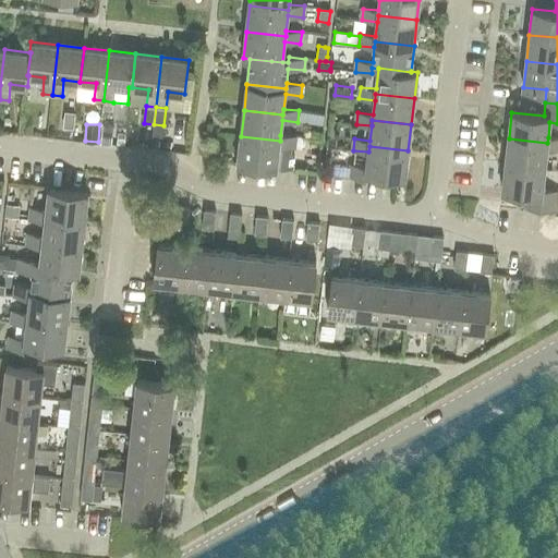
[(162,137),(164,125),(154,124),(153,136),(162,137)]
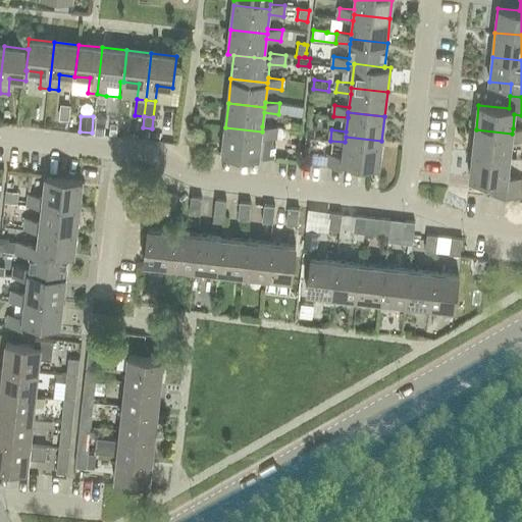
[(97,118),(95,134),(95,137),(105,138),(105,135),(107,119),(97,118)]
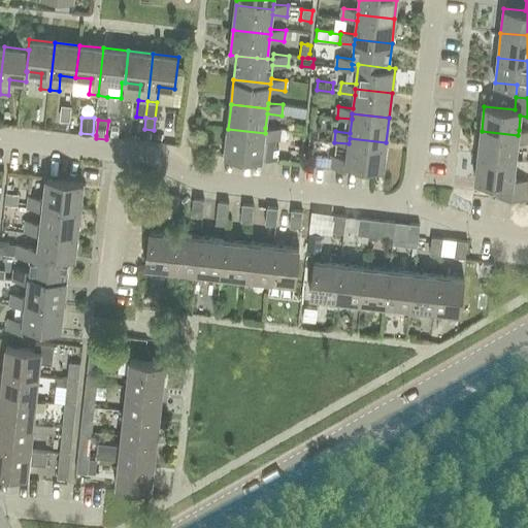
[(274,139),(278,140),(279,129),(265,128),(265,133),(228,129),(225,154),(262,158),(276,160),(278,145),(274,144),(274,139)]
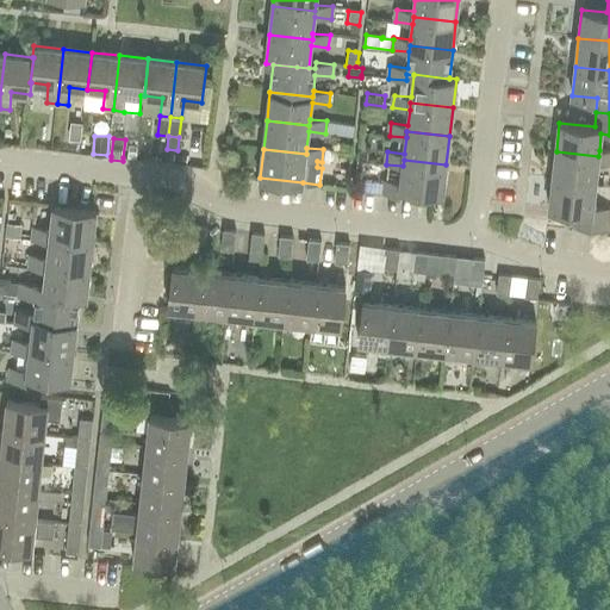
[(609,150),(599,150),(598,156),(556,151),(553,180),(595,185),(598,162),(609,163),(609,150)]
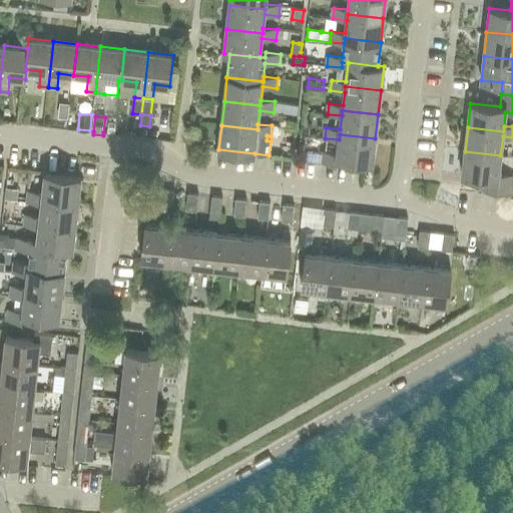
[(372,162),(375,138),(340,134),(339,139),(337,153),(323,151),(322,162),(337,163),(337,158),(372,162)]
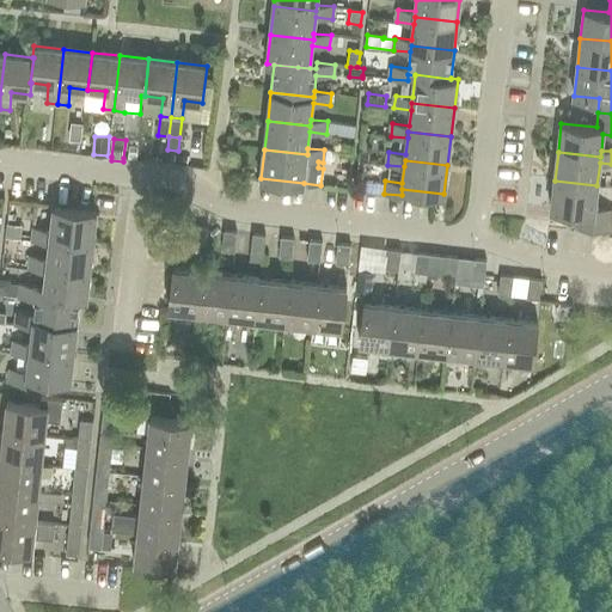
[(594,208),(597,185),(555,181),(551,209),(576,213),(575,227),(610,231),(611,209),(594,208)]
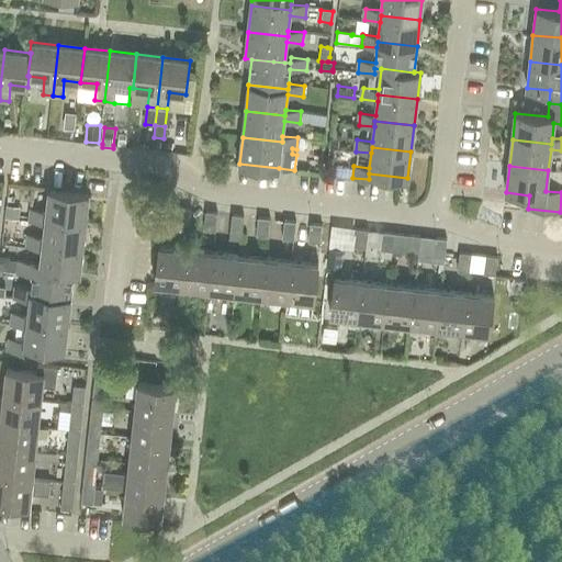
[(86,222),(89,194),(49,190),(47,211),(32,210),(30,221),(46,223),(46,216),(86,222)]
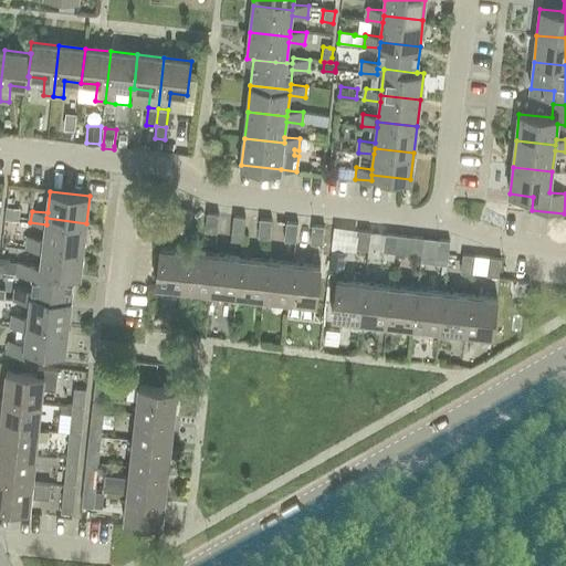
[(21,208),(8,207),(7,220),(20,221),(21,208)]
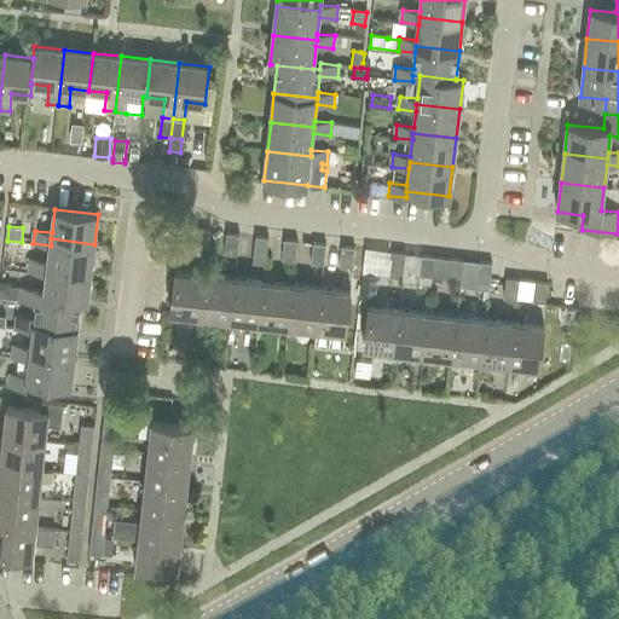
[(209,250),(212,231),(198,230),(196,249),(209,250)]
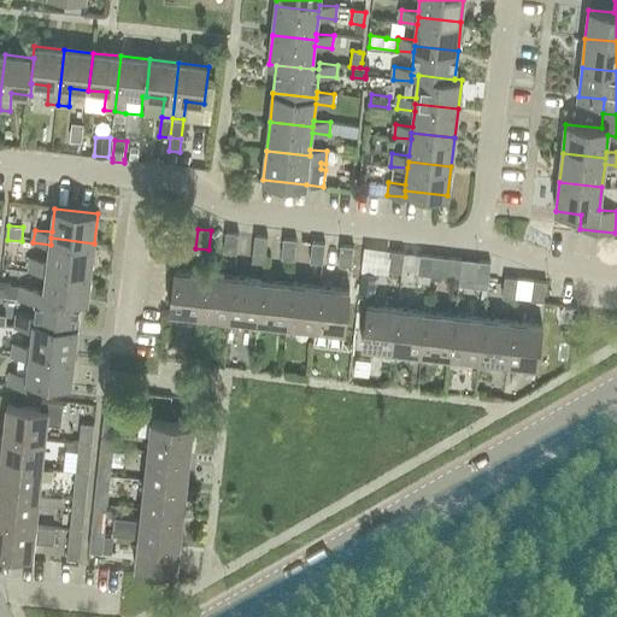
[(238,253),(239,233),(227,231),(224,252),(238,253)]
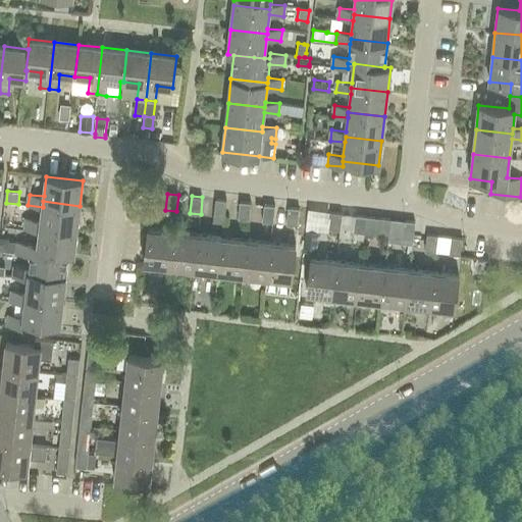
[(225,216),(226,200),(216,199),(214,215),(225,216)]
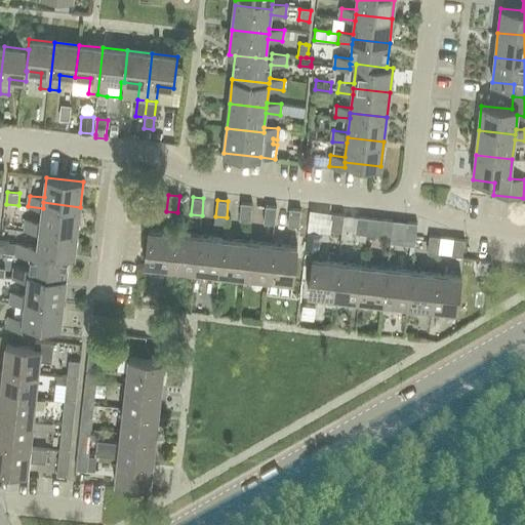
[(77,231),(80,207),(43,202),(43,208),(41,221),(27,220),(26,231),(40,233),(41,227),(77,231)]
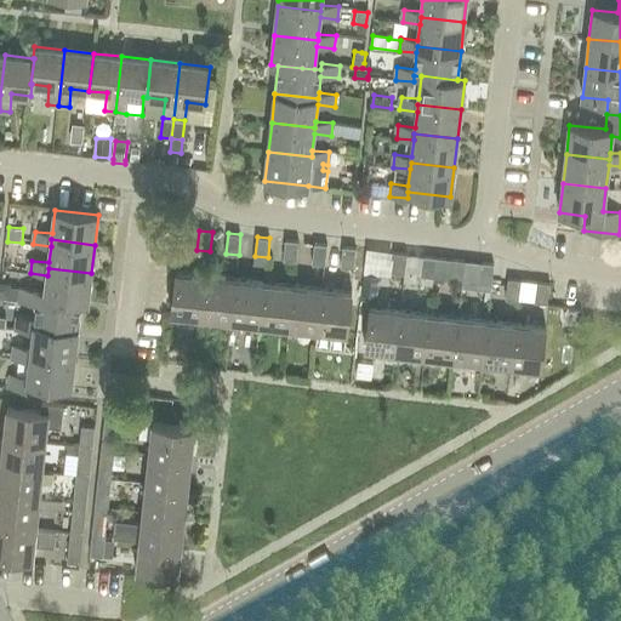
[(296,261),(298,241),(286,239),(284,260),(296,261)]
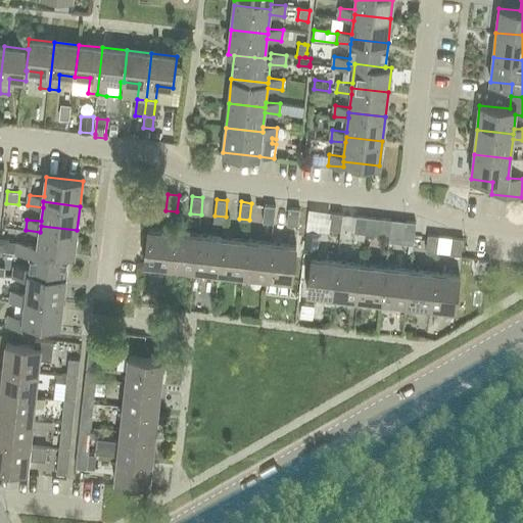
[(274,223),(276,205),(265,204),(264,222),(274,223)]
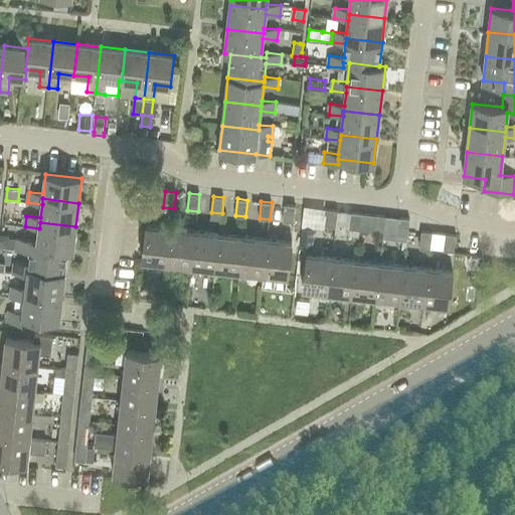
[(294,221),(295,208),(296,205),(285,204),(283,220),(293,221),(294,221)]
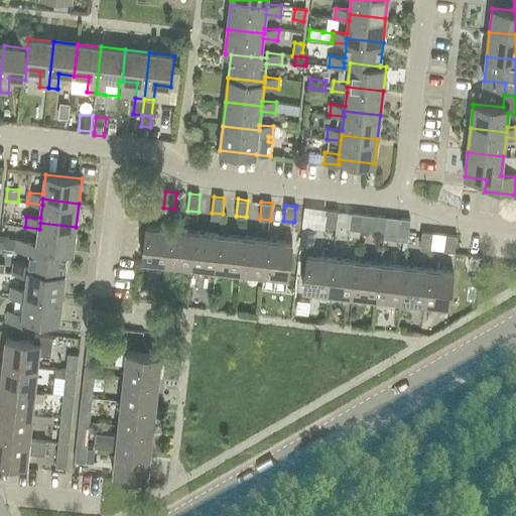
[(304,210),(295,209),(294,222),(293,222),(291,241),(300,242),(302,229),(304,210)]
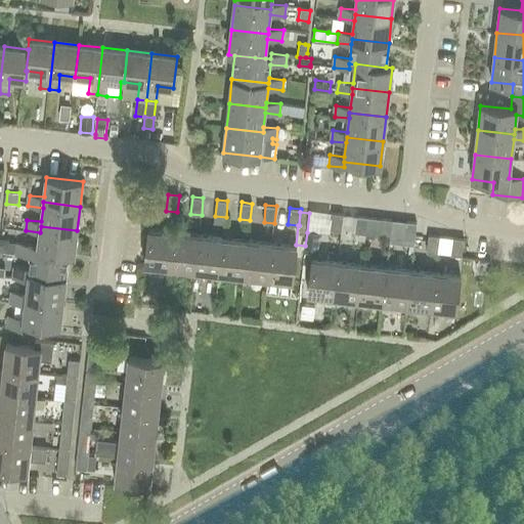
[(342,230),(344,213),(333,212),(331,229),(342,230)]
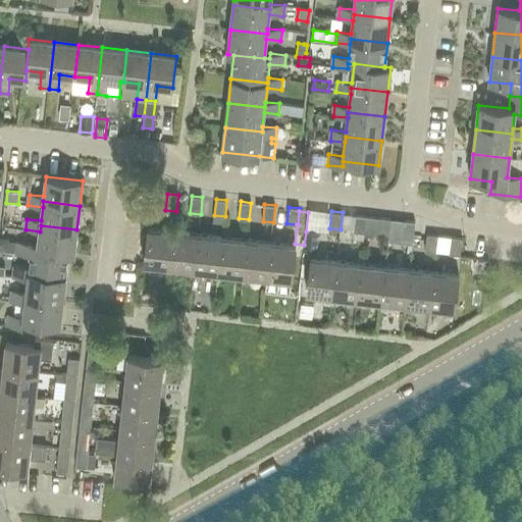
[(365,232),(367,215),(356,214),(354,231),(365,232)]
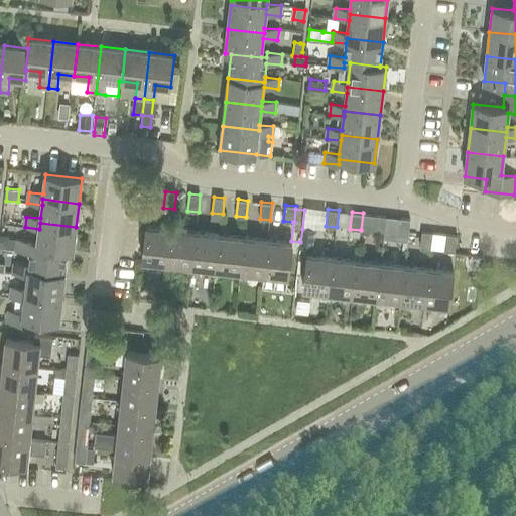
[(384,233),(386,216),(376,215),(374,232),(384,233)]
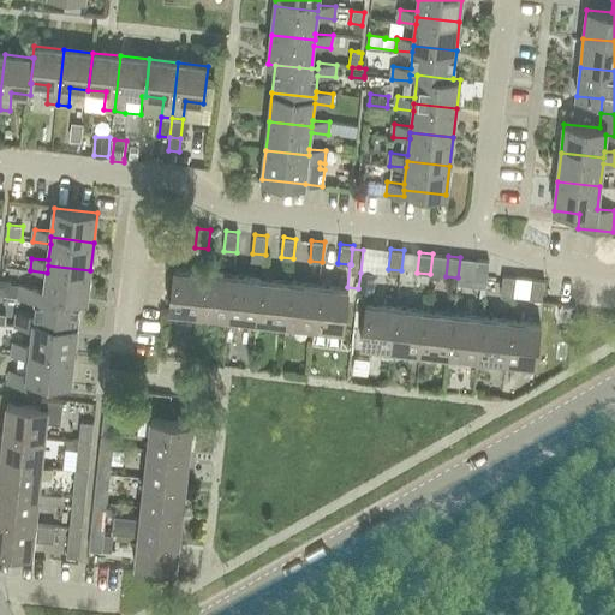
[(487,281),(489,261),(477,260),(475,280),(487,281)]
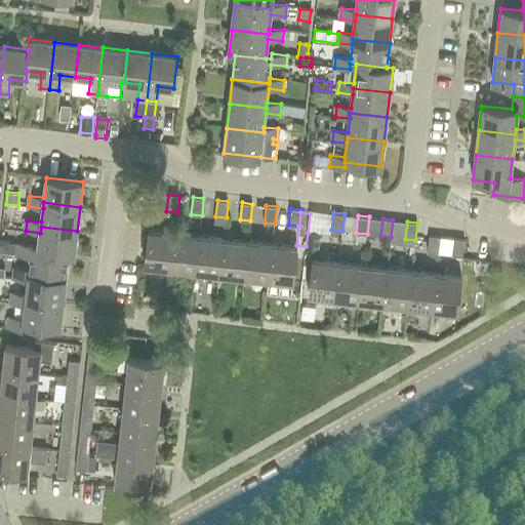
[(74,256),(77,231),(41,227),(40,233),(38,246),(17,244),(16,254),(31,256),(32,250),(69,255),(68,255),(74,256)]
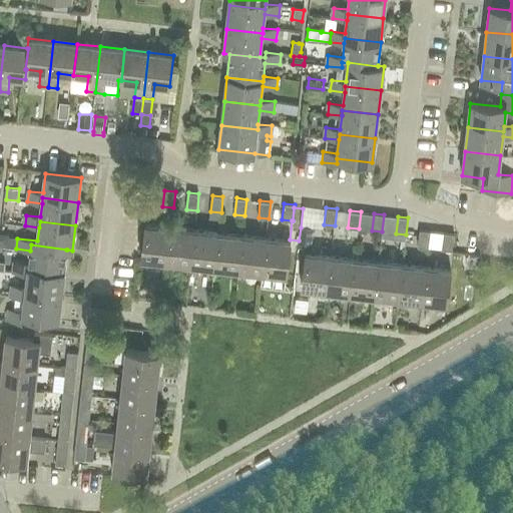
[(166,262),(170,226),(145,223),(141,259),(166,262)]
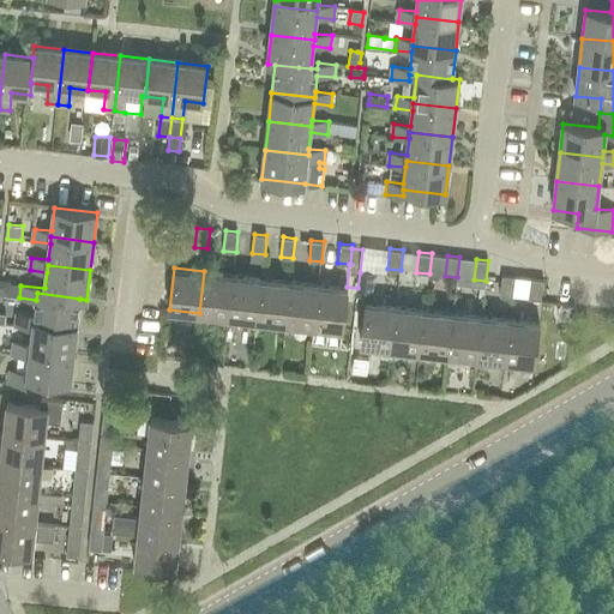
[(228,317),(233,275),(204,271),(199,313),(228,317)]
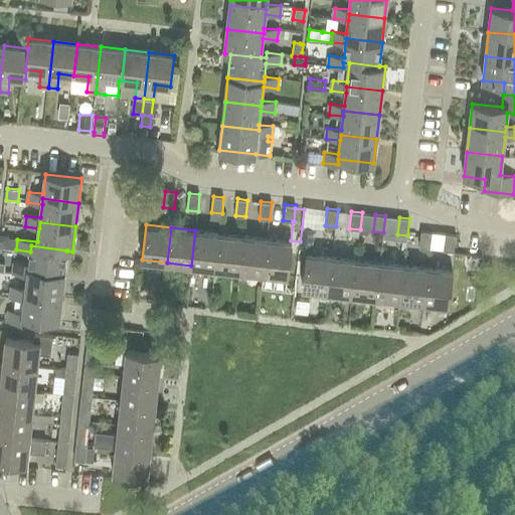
[(311,249),(314,229),(302,228),(300,241),(300,248),(311,249)]
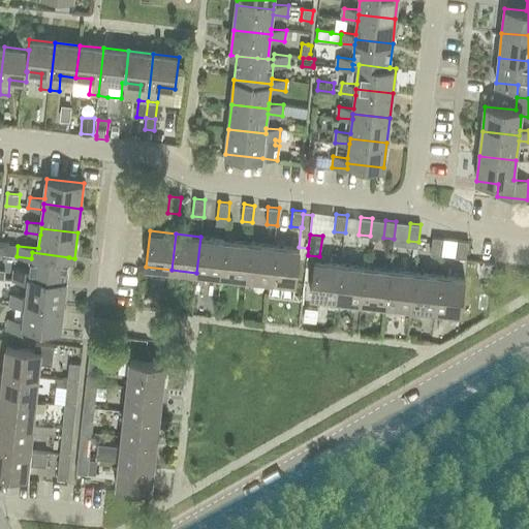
[(221,276),(225,240),(200,237),(196,273),(221,276)]
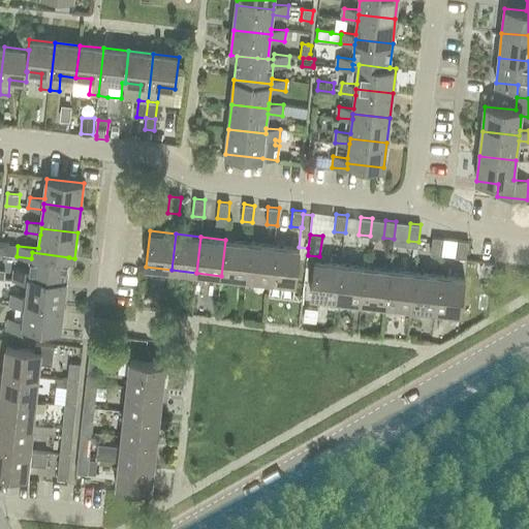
[(442,256),(444,239),(433,238),(431,254),(442,256)]
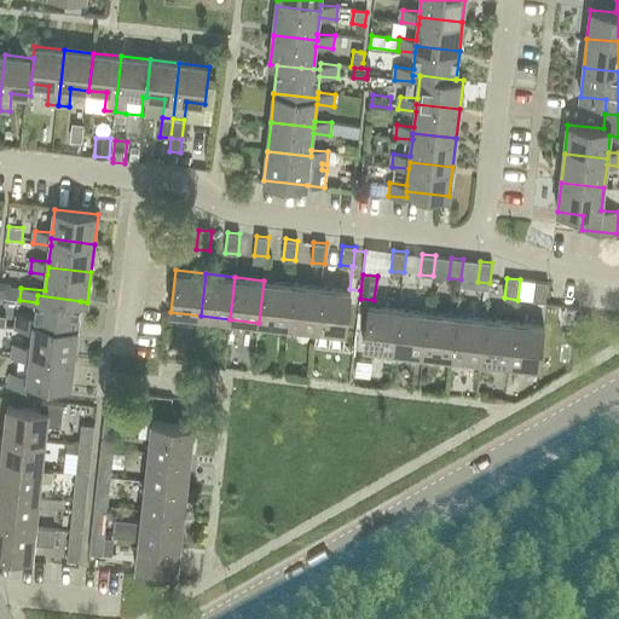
[(287,325),(291,284),(264,281),(259,323),(287,325)]
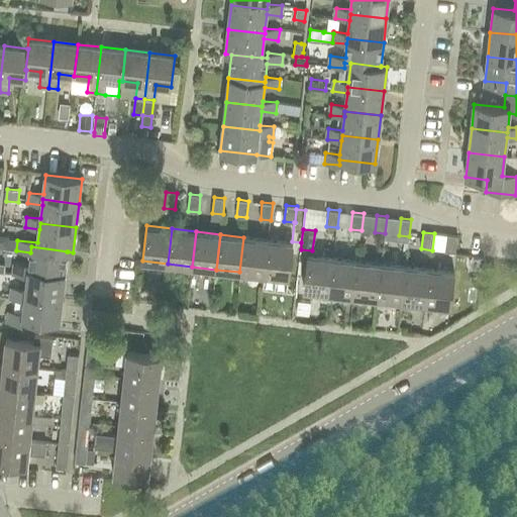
[(0,248),(8,249),(9,237),(2,236),(0,235),(0,248)]
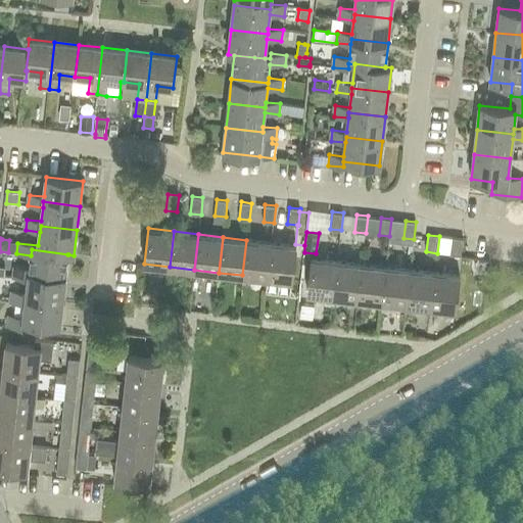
[(462,256),(464,239),(453,238),(450,254),(462,256)]
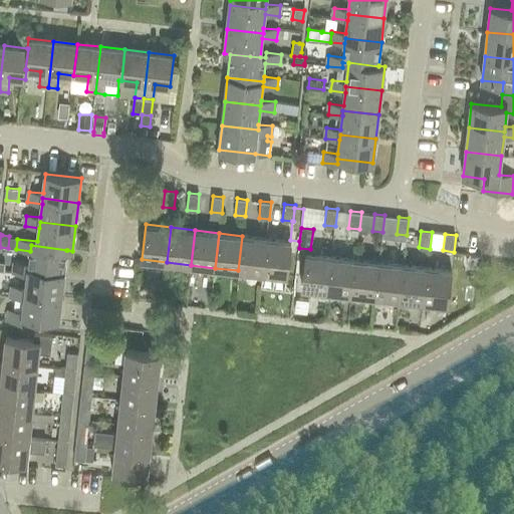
[(262,273),(266,238),(242,236),(238,270),(262,273)]
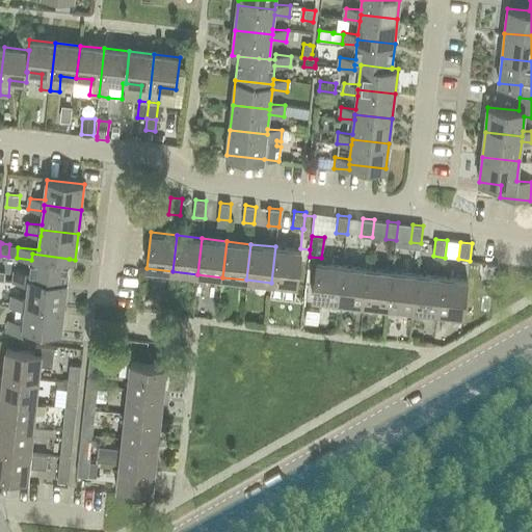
[(297,286),(301,249),(275,246),(271,283),(297,286)]
